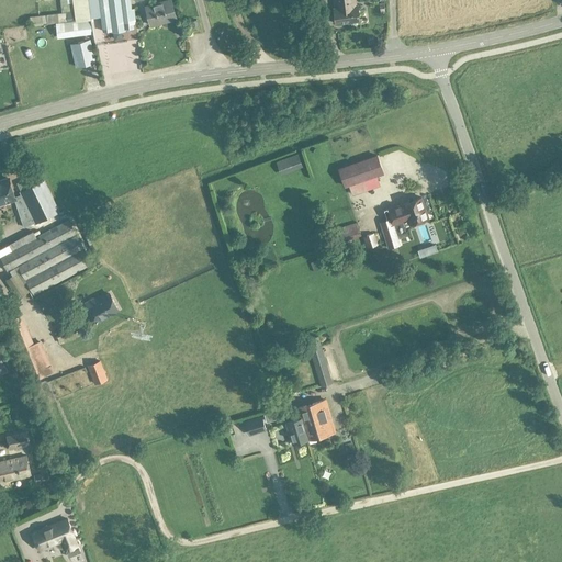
[(31,17),(31,22),(31,23),(31,25),(31,26),(56,23),(57,37),(92,33),(91,18),(88,0),(72,0),(75,11),(62,12),(46,14),(46,15),(40,17),(31,17)]
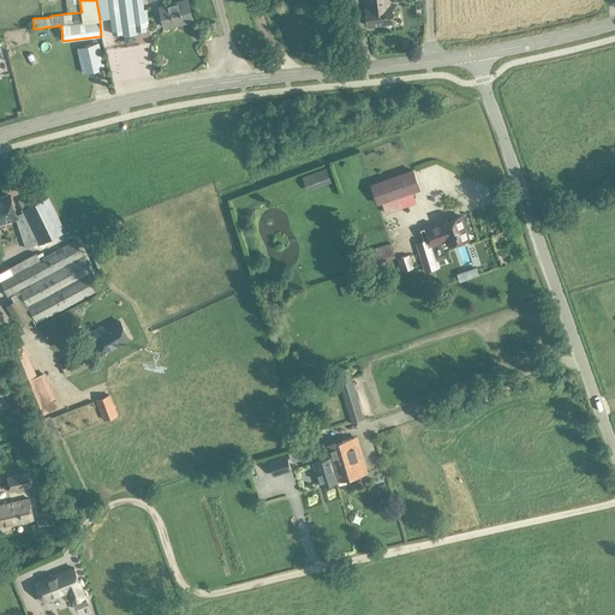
[(108,0),(114,31),(145,27),(147,27),(147,25),(149,25),(147,10),(145,10),(144,10),(142,0),(108,0)]
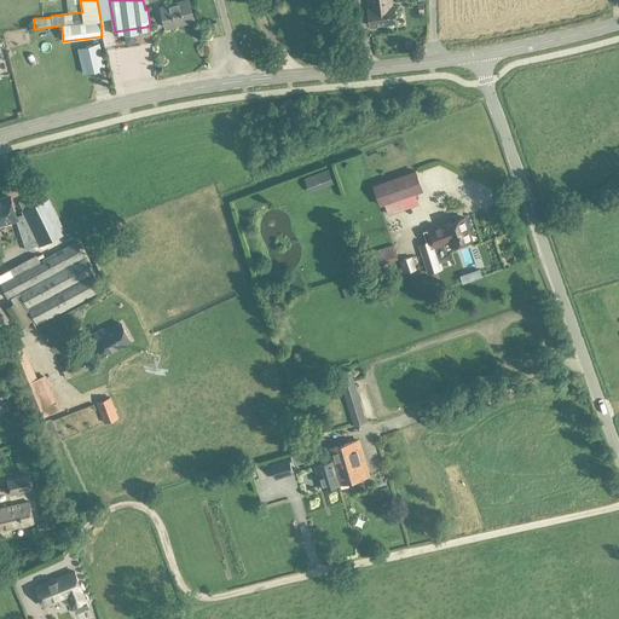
[(189,0),(184,0),(161,7),(167,28),(195,19),(189,0)]
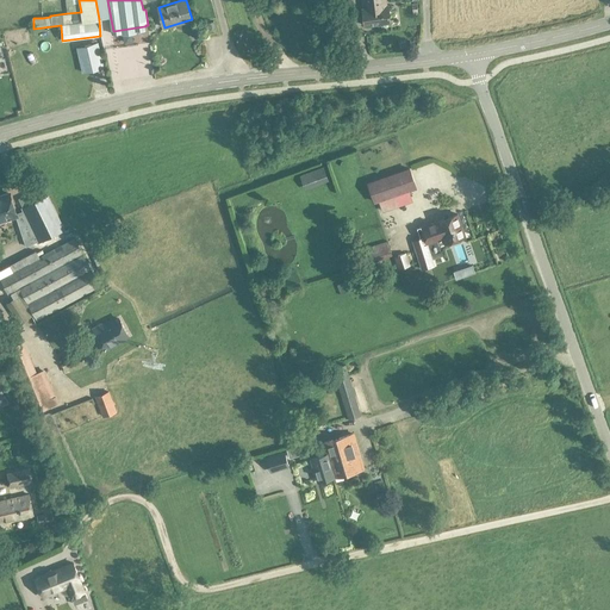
[(385,0),(363,0),(365,8),(362,8),(365,26),(391,23),(388,6),(386,6),(385,0)]
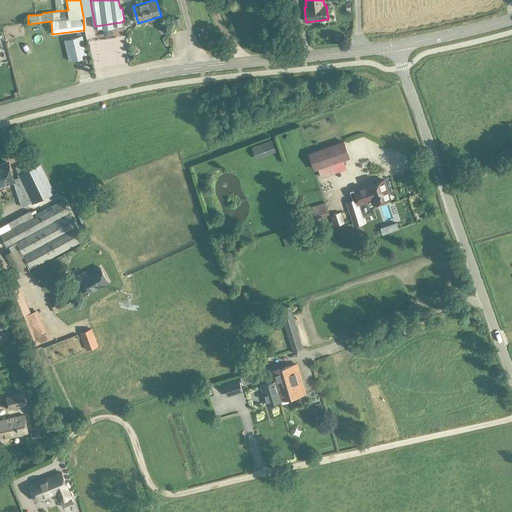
[(82,39),(65,43),(69,61),(80,59),(86,57),(82,39)]
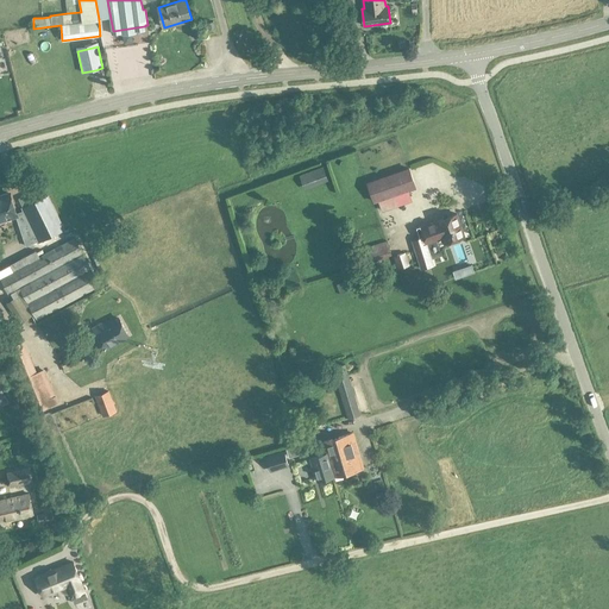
[(321,169),(300,176),(303,188),(326,181),(321,169)]
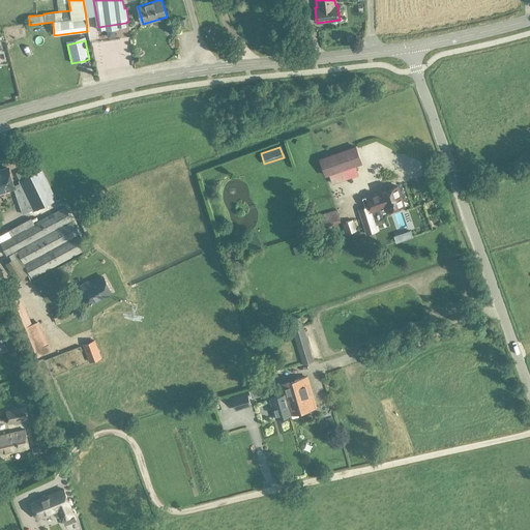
[(344,169),(353,166),(355,165),(361,163),(356,147),(337,153),(320,159),(325,175),(329,174),(344,169)]
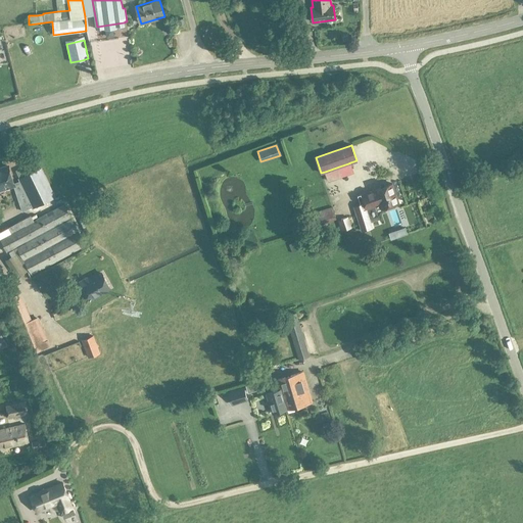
[(14,184),(14,183),(8,165),(0,168),(0,188),(13,184),(14,184)]
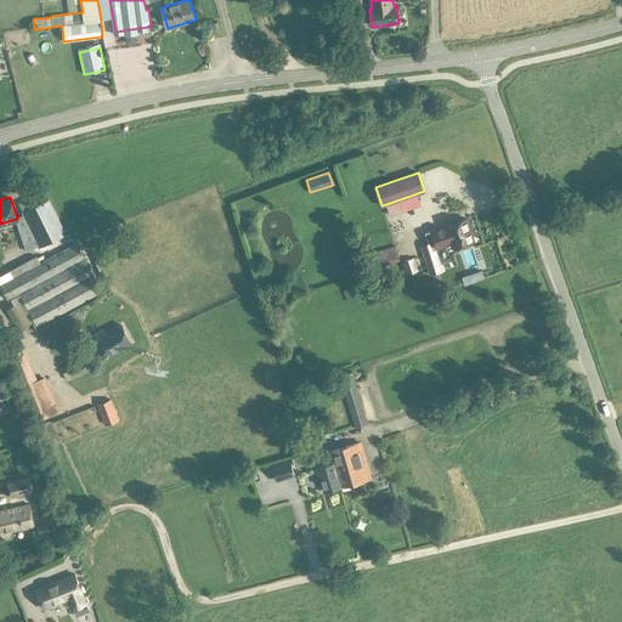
[(17,219),(16,219),(27,252),(39,246),(40,248),(67,235),(50,198),(29,208),(21,213),(22,216),(17,218),(17,219)]
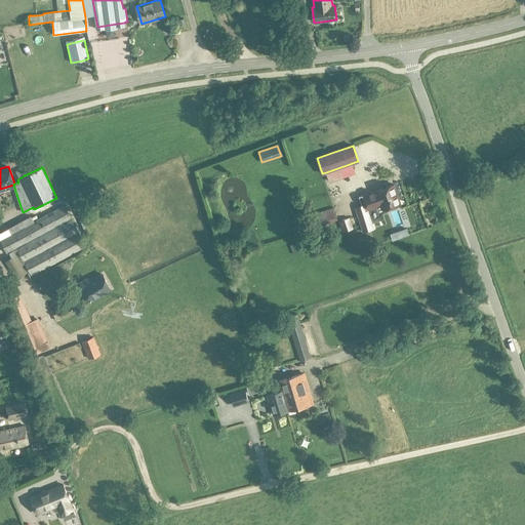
[(363,233),(372,230),(365,205),(375,201),(378,210),(382,208),(384,209),(400,203),(394,185),(359,196),(362,206),(355,208),(363,233)]
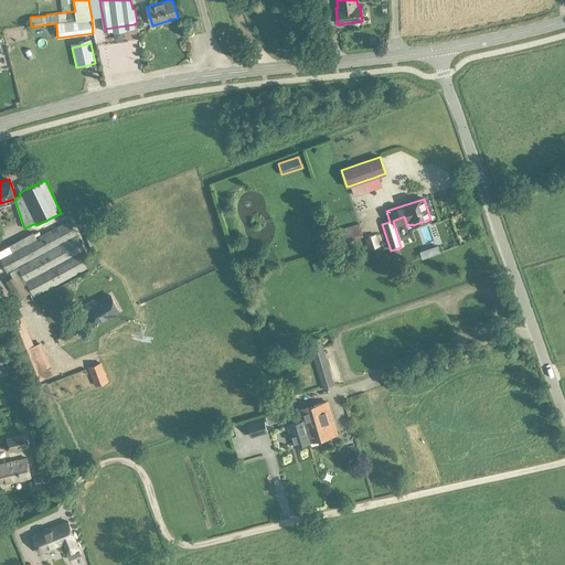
[(4,255),(0,257),(8,273),(18,267),(34,297),(93,265),(85,251),(89,248),(80,227),(74,230),(70,221),(65,222),(62,216),(51,223),(35,232),(35,231),(1,249),(4,255)]
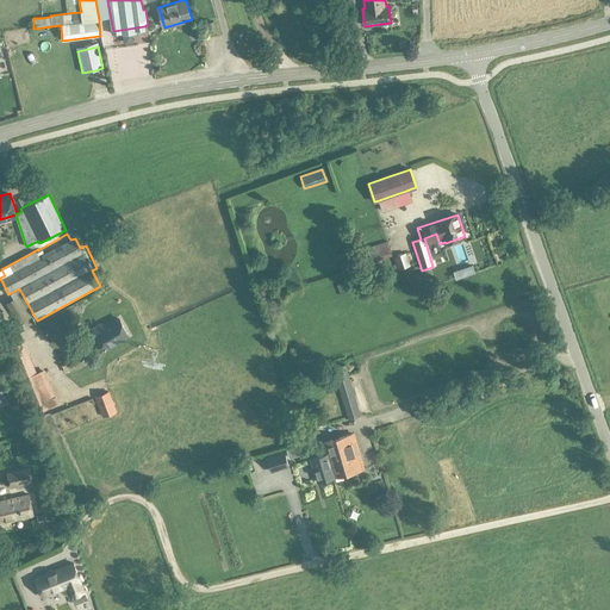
[(361,266),(390,256),(385,241),(355,250),(361,266)]
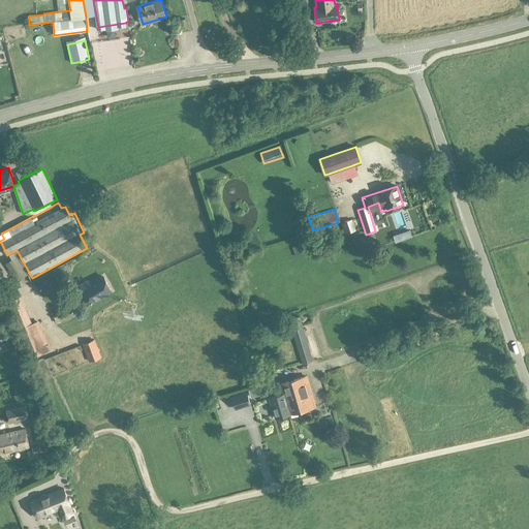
[(352,219),(342,223),(345,232),(355,229),(352,219)]
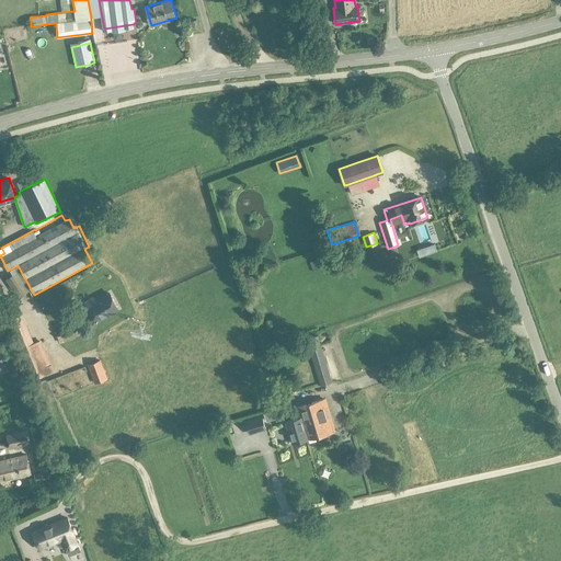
[(434,244),(418,251),(420,258),(437,251),(434,244)]
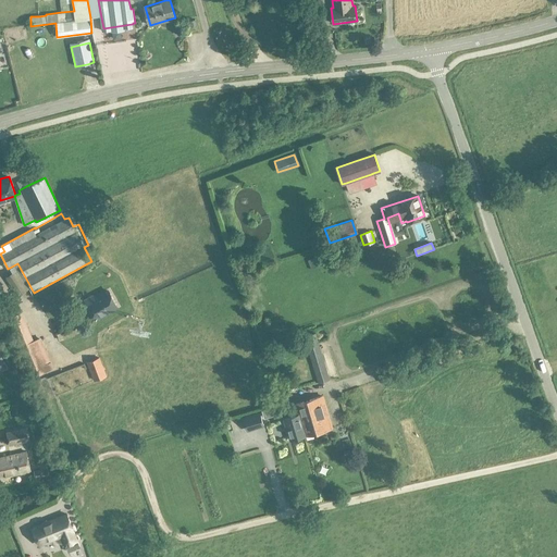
[(310,271),(320,268),(317,256),(307,260),(310,271)]
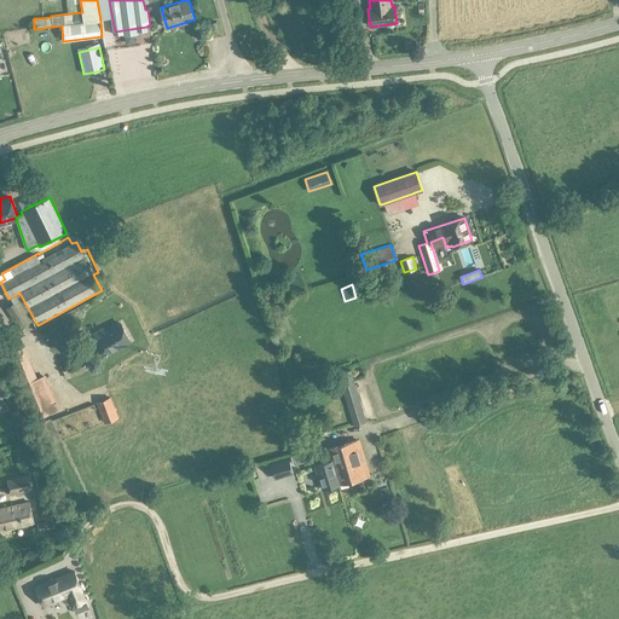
[(19,300),(6,308),(21,329),(33,319),(19,300)]
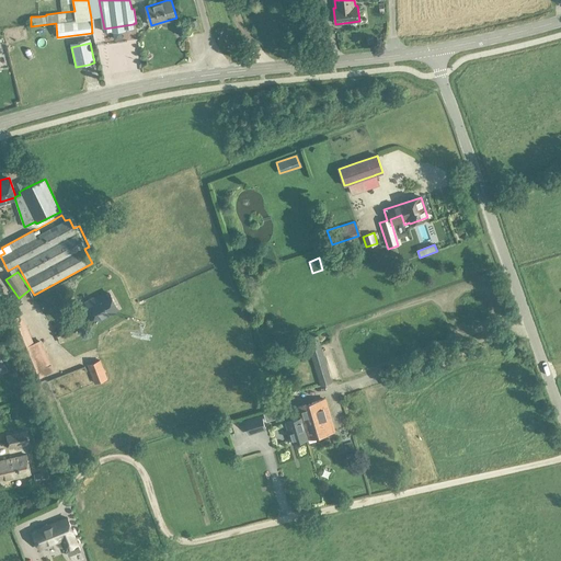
[(86,302),(89,307),(84,309),(90,320),(94,318),(96,321),(118,308),(110,294),(95,301),(93,298),(86,302)]
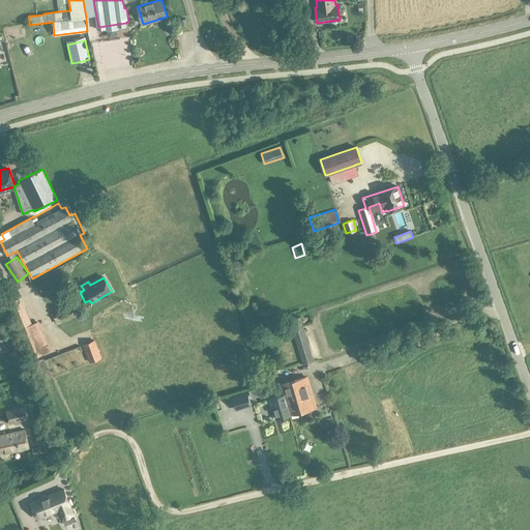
[(38,344),(32,325),(23,302),(20,297),(9,302),(31,359),(43,354),(38,344)]
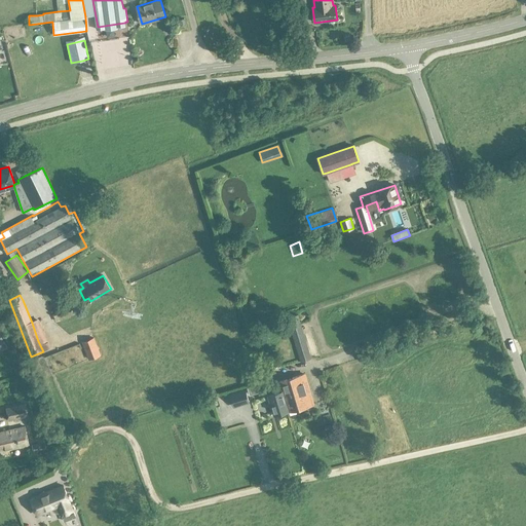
[(291,330),(300,362),(310,358),(297,315),(287,317),(291,330)]
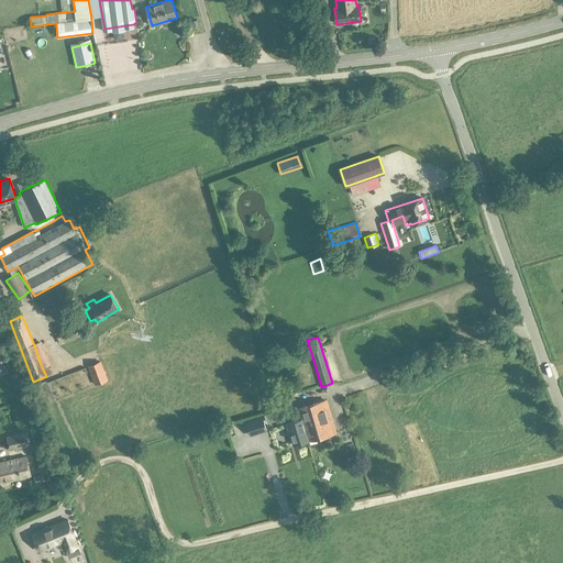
[(34,345),(41,365),(48,362),(41,342),(34,345)]
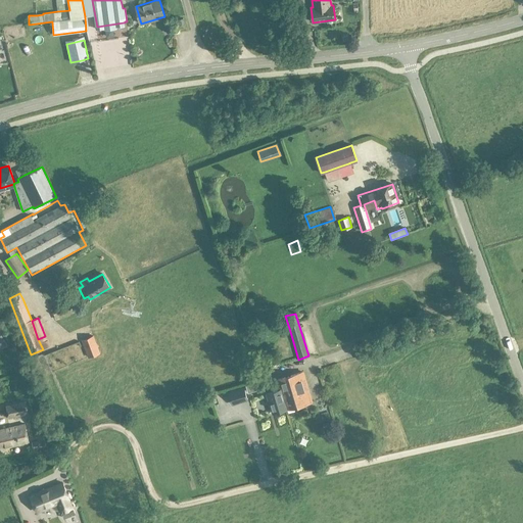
[(0,331),(0,350),(8,346),(0,331)]
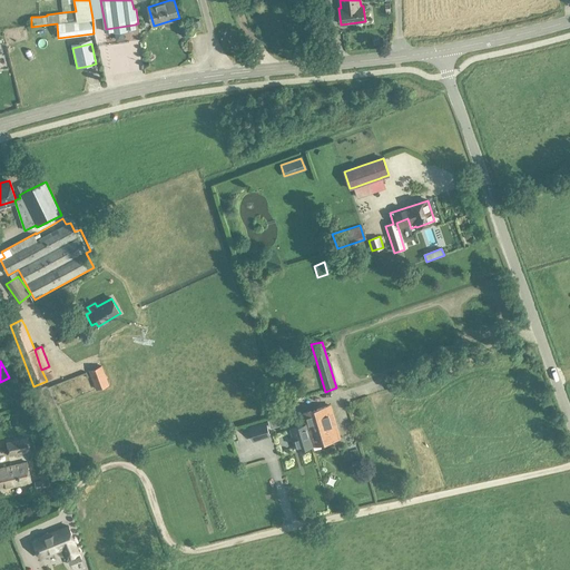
[(101,365),(88,371),(96,390),(109,384),(101,365)]
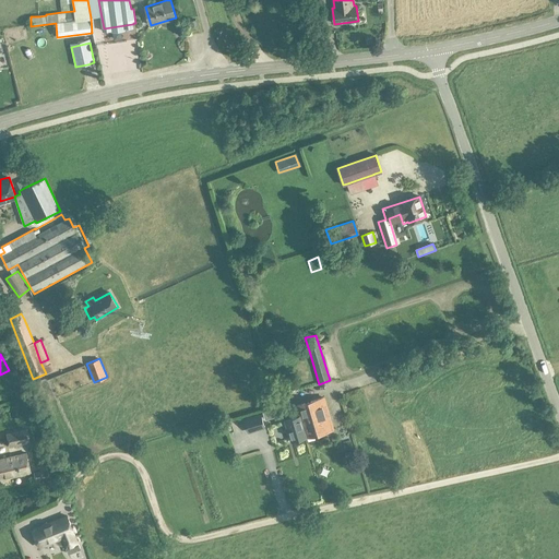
[(297,406),(300,417),(306,437),(332,429),(323,399),(297,406)]
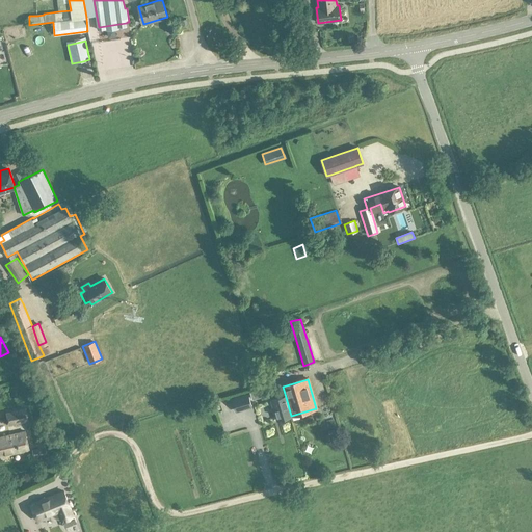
[(246,395),(230,399),(234,413),(249,407),(246,395)]
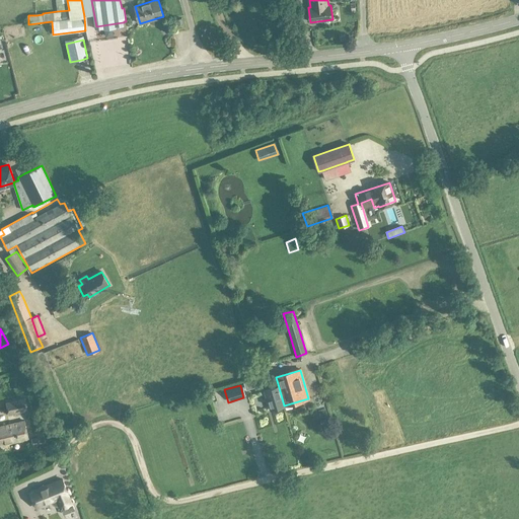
[(284,405),(279,387),(264,391),(269,411),(284,405)]
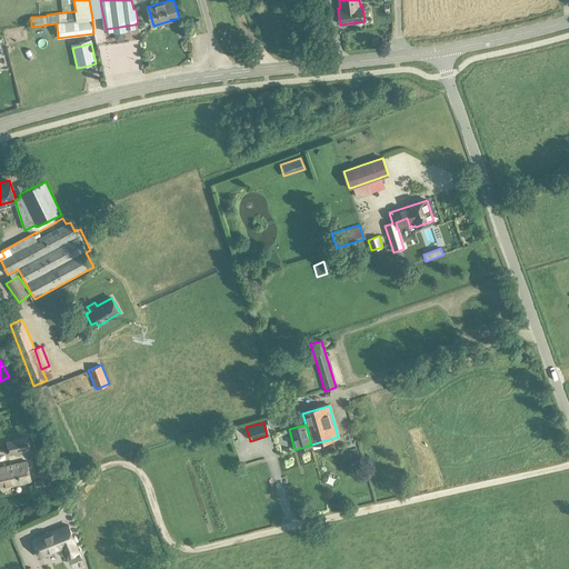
[(28,432),(8,437),(11,450),(31,445),(28,432)]
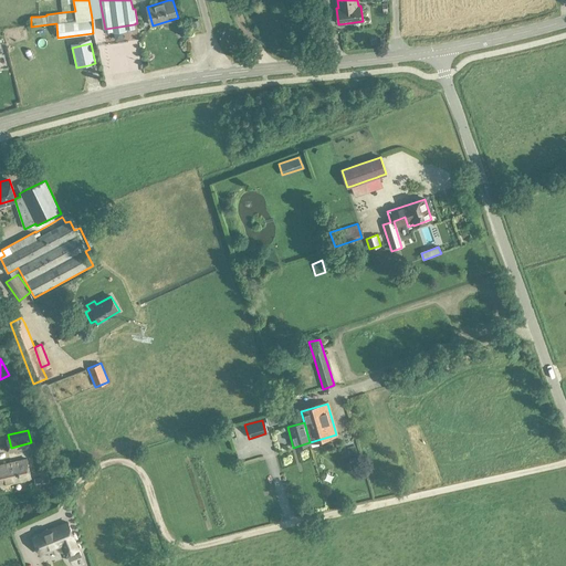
[(27,459),(0,464),(0,484),(0,486),(31,479),(27,459)]
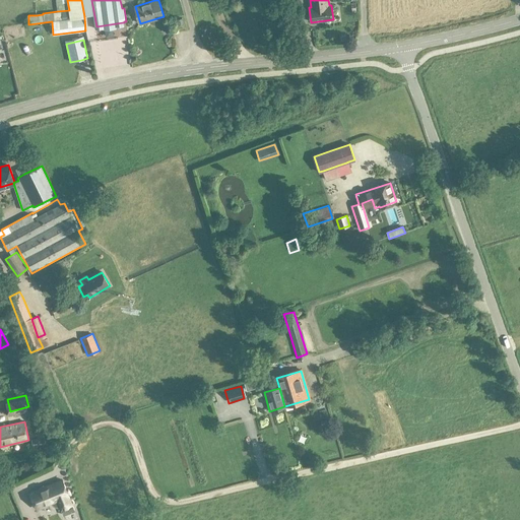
[(298,432),(297,441),(305,441),(306,432),(298,432)]
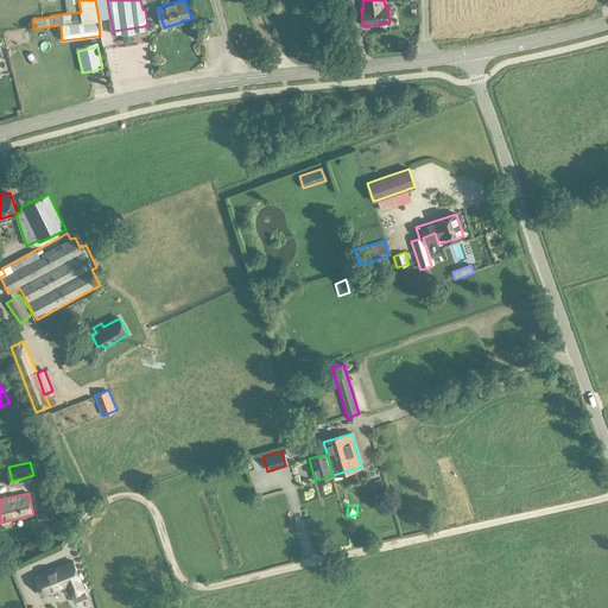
[(45,511),(37,513),(39,521),(48,519),(45,511)]
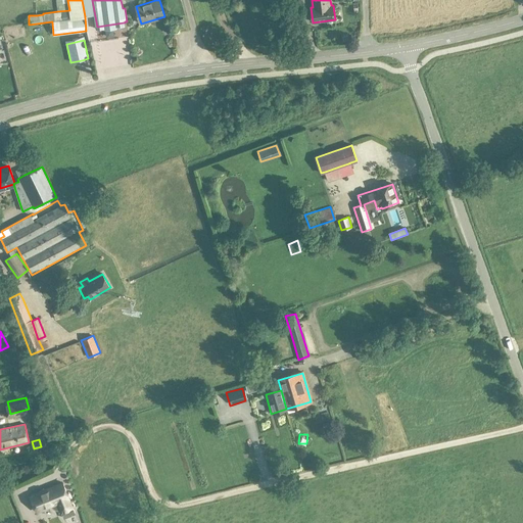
[(62,483),(54,486),(60,503),(58,504),(60,510),(64,518),(74,514),(72,509),(73,508),(62,483)]
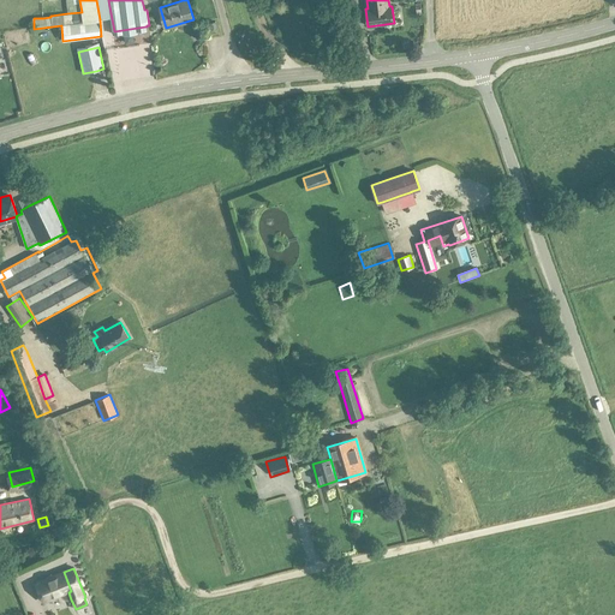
[(71,591),(64,572),(36,584),(40,592),(39,593),(41,601),(43,599),(45,602),(60,595),(63,598),(65,599),(67,601),(71,599),(69,592),(71,591)]
